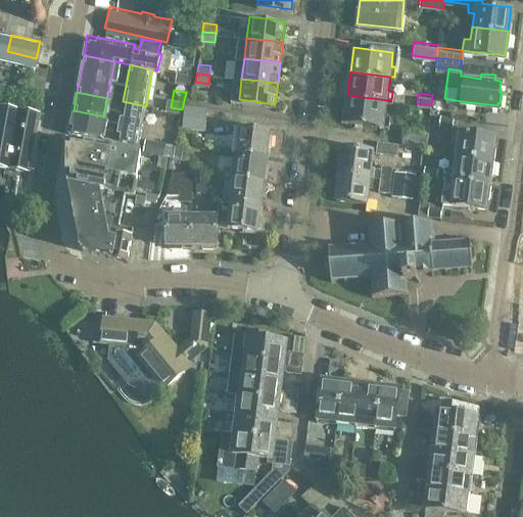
[(385,113),(387,100),(347,95),(345,120),(384,125),(388,125),(389,114),(385,113)]
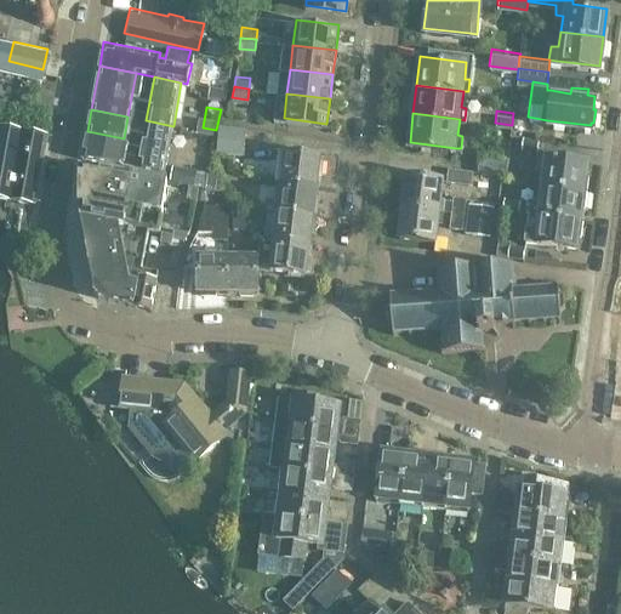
[(46,129),(27,125),(0,120),(0,193),(33,199),(46,129)]
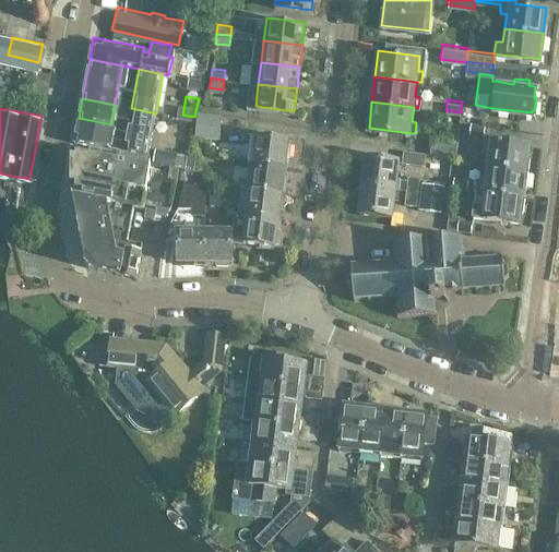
[(156,114),(131,108),(125,148),(149,153),(156,114)]
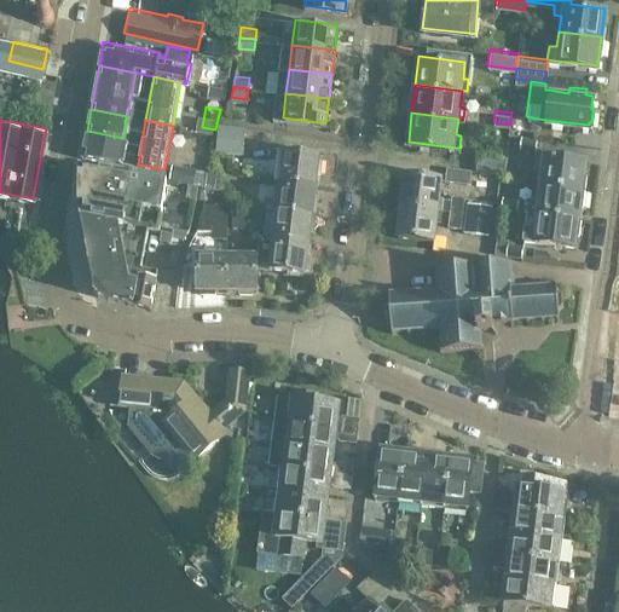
[(242,150),(244,123),(218,121),(215,148),(242,150)]
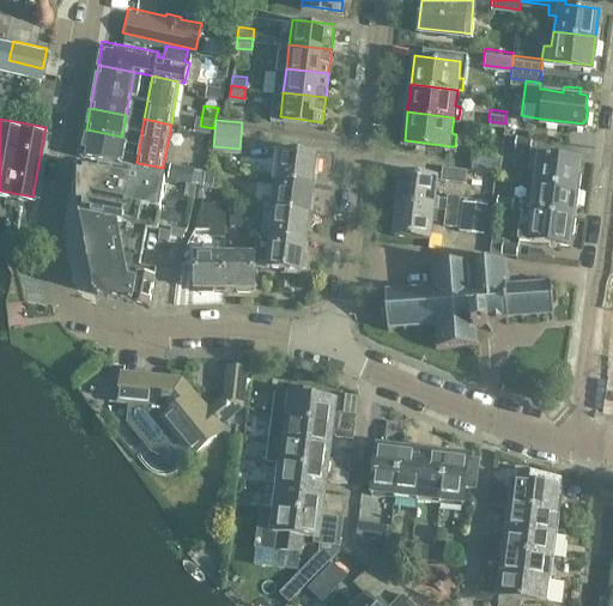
[(117,159),(122,137),(86,129),(83,152),(117,159)]
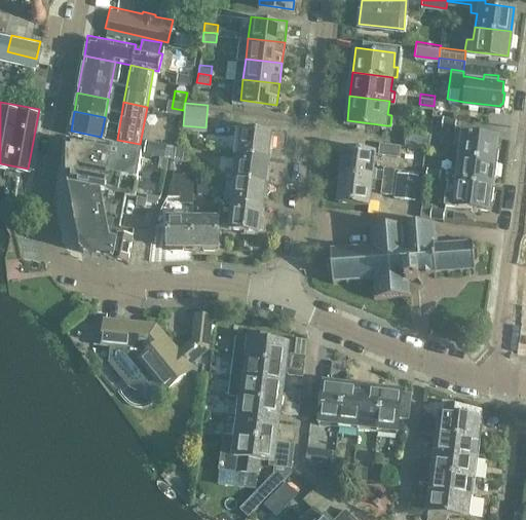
[(430,121),(442,122),(442,123),(455,125),(456,115),(443,113),(433,112),(430,121)]
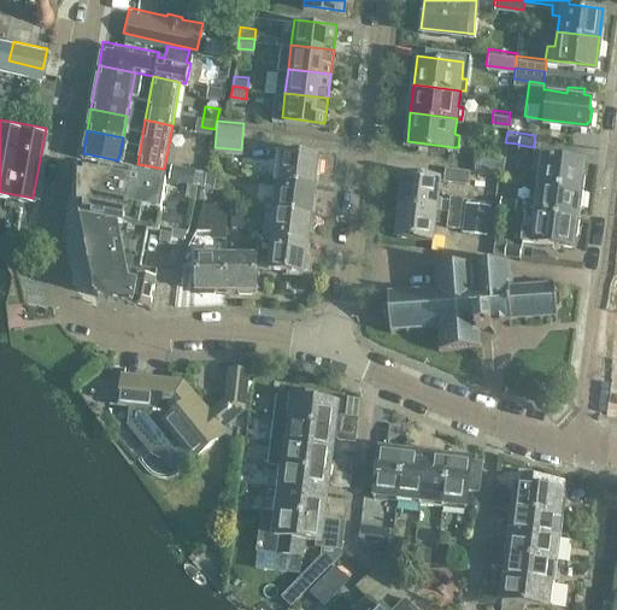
[(319,169),(321,156),(318,156),(318,152),(277,147),(272,176),(275,177),(277,177),(317,182),(317,174),(316,172),(316,168),(319,169)]
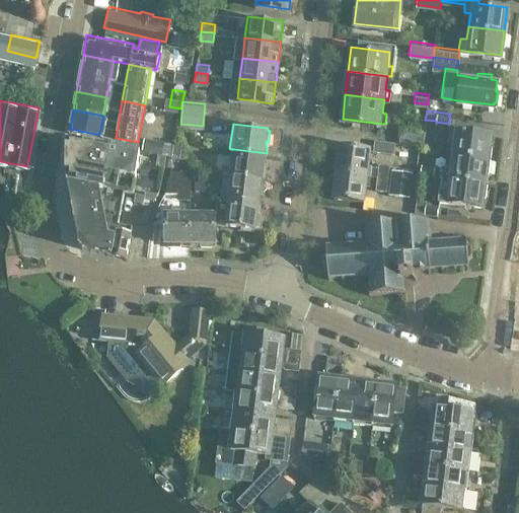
[(398,139),(403,140),(423,143),(424,130),(400,127),(398,139)]
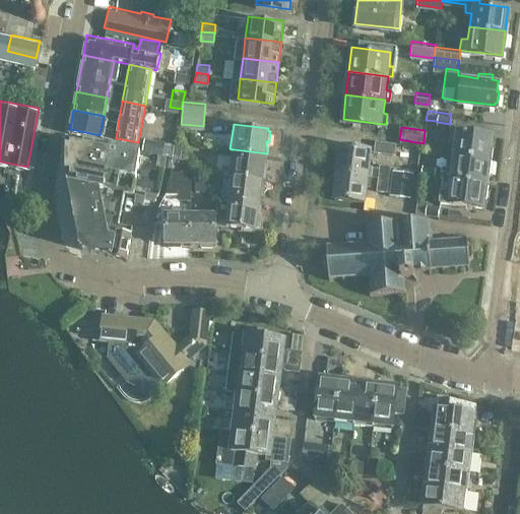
[(452,152),(489,157),(492,133),(455,129),(452,152)]
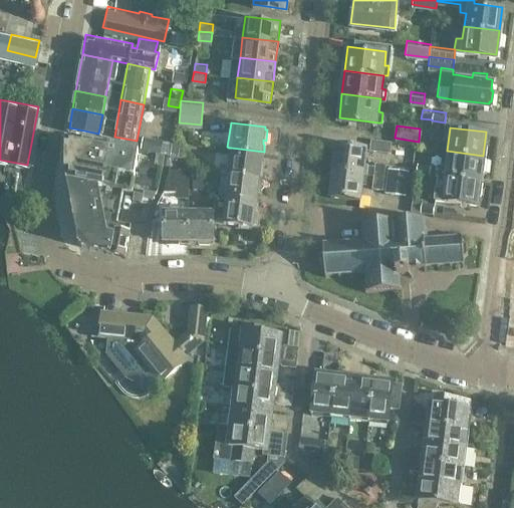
[(163,137),(143,134),(140,148),(161,151),(163,137)]
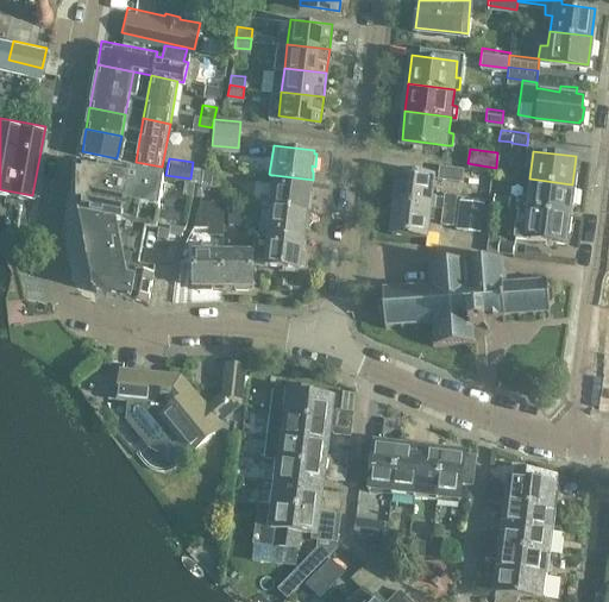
[(164,224),(173,176),(80,160),(79,207),(164,224)]
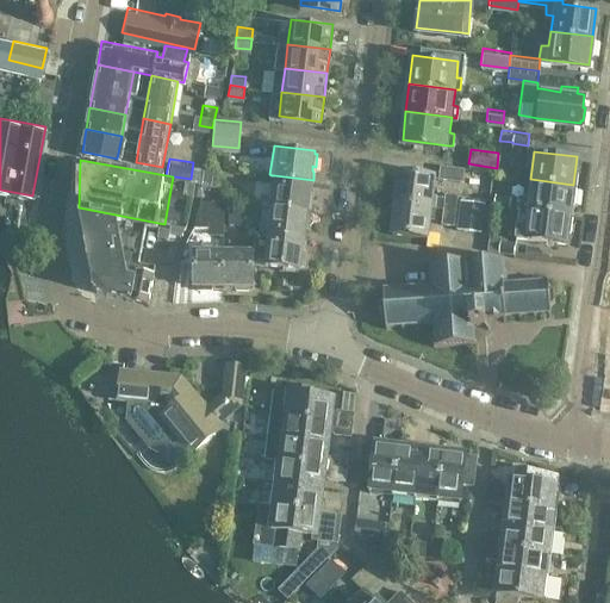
[(473,175),(474,165),(468,163),(440,161),(439,175),(464,178),(464,174),(473,175)]
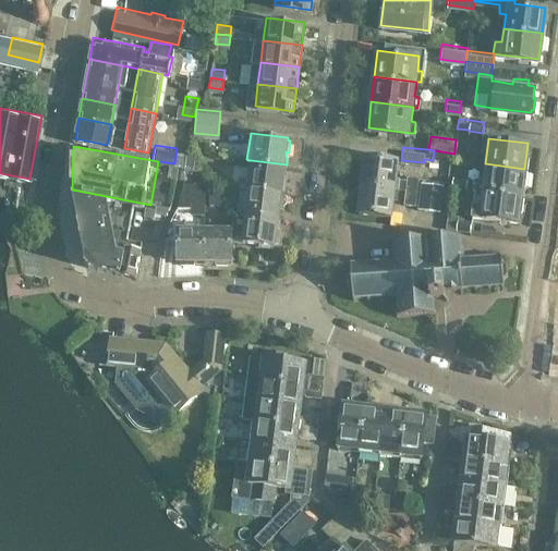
[(196,168),(198,154),(189,152),(186,167),(196,168)]
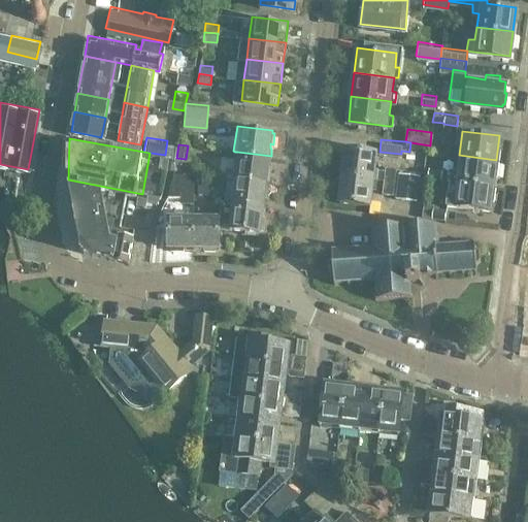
[(385,167),(377,166),(378,165),(375,165),(377,150),(344,145),(341,172),(376,176),(383,176),(394,178),(396,165),(385,163),(385,167)]
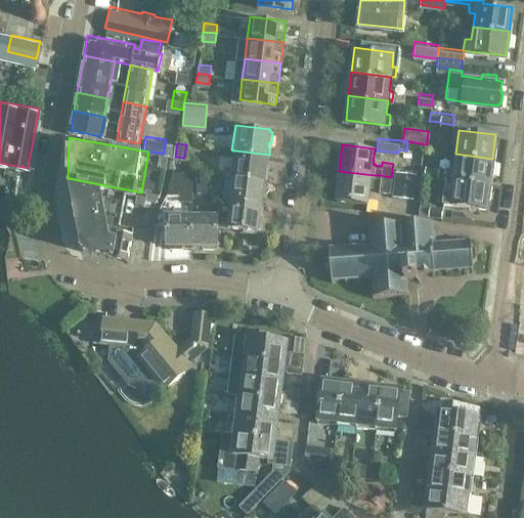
[(268,161),(269,155),(235,150),(233,150),(230,174),(232,174),(232,176),(264,179),(264,176),(267,176),(268,165),(266,165),(266,160),(268,161)]
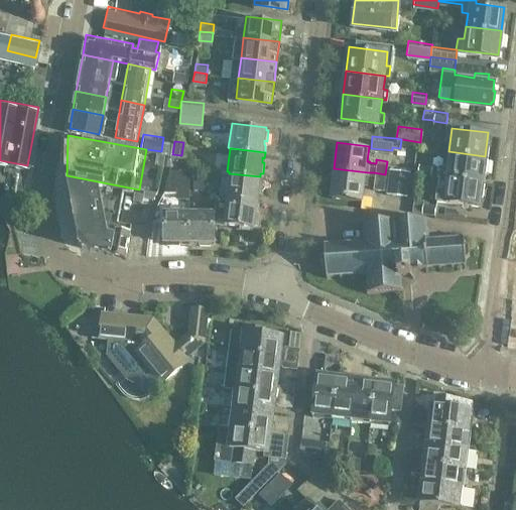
[(482,179),(485,156),(448,151),(446,165),(419,161),(417,170),(440,174),(445,175),(445,174),(482,179)]
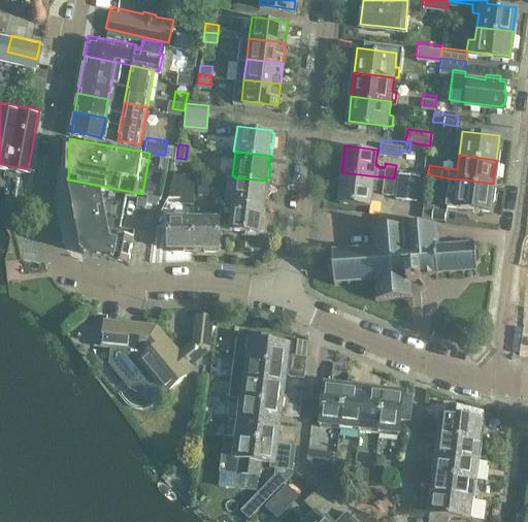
[(420,172),(397,169),(395,194),(417,197),(420,172)]
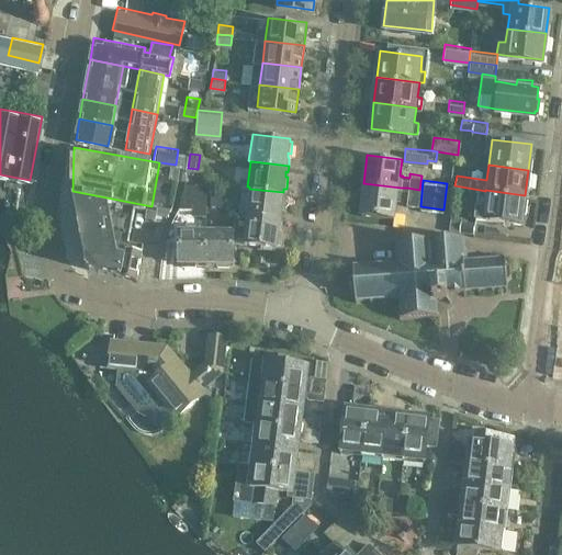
[(206,203),(206,188),(206,183),(184,182),(178,206),(192,206),(192,203),(206,203)]
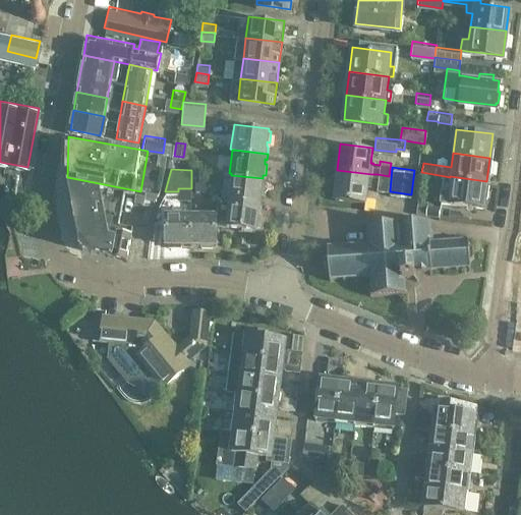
[(370,184),(371,174),(337,170),(334,195),(366,199),(368,183),(370,184)]
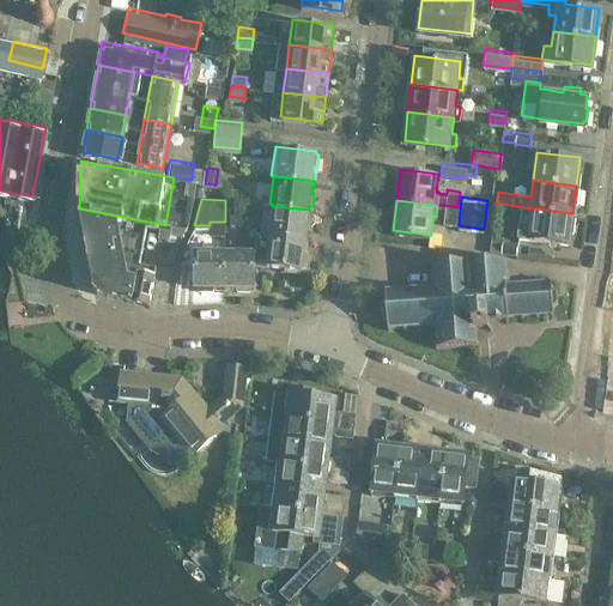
[(457,207),(444,205),(443,220),(456,223),(457,207)]
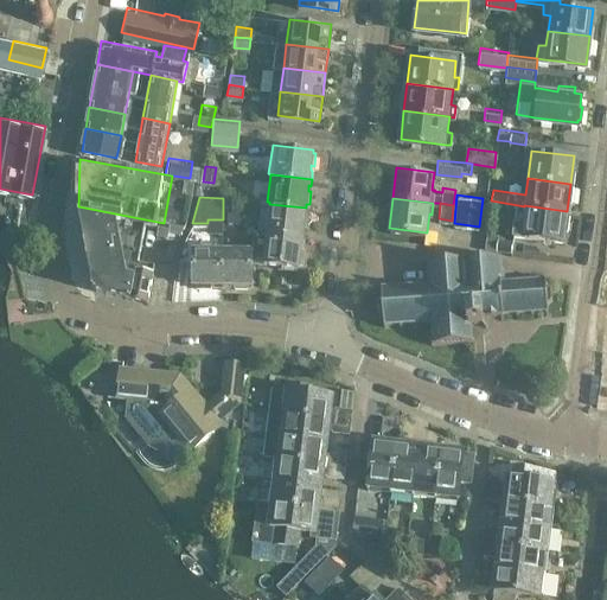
[(306,210),(306,208),(269,204),(266,230),(254,229),(254,231),(305,237),(306,228),(304,228),(304,223),(306,223),(308,210),(306,210)]
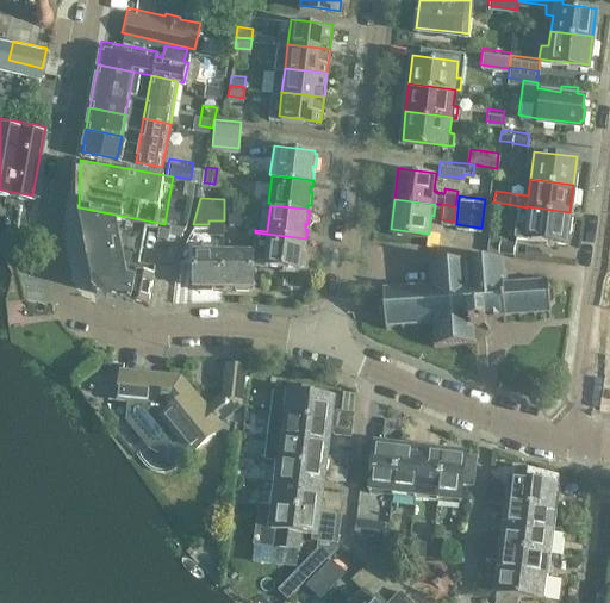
[(566,240),(570,212),(527,206),(527,207),(521,206),(518,221),(518,219),(516,234),(566,240)]
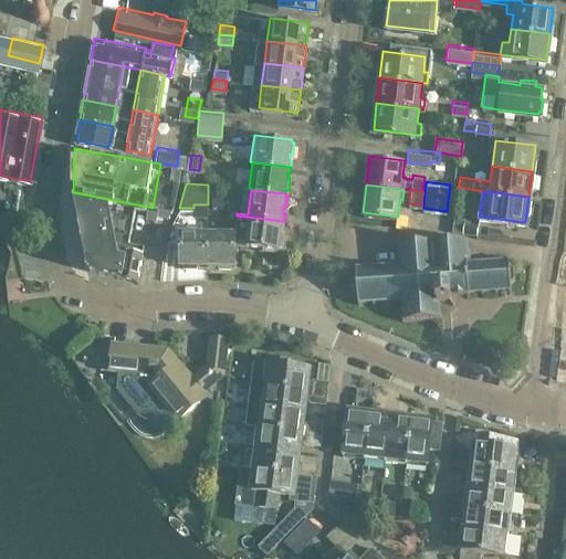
[(153,208),(73,192),(74,202),(86,266),(137,278),(144,244),(127,240),(135,204),(153,208)]
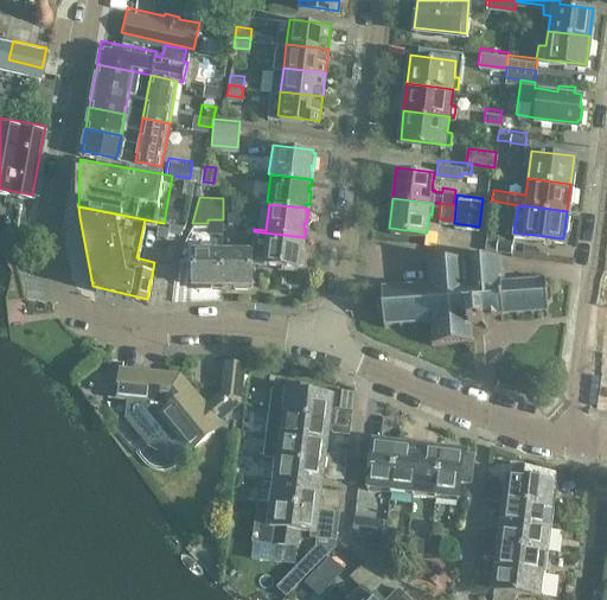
[(243,219),(243,209),(228,209),(228,219),(243,219)]
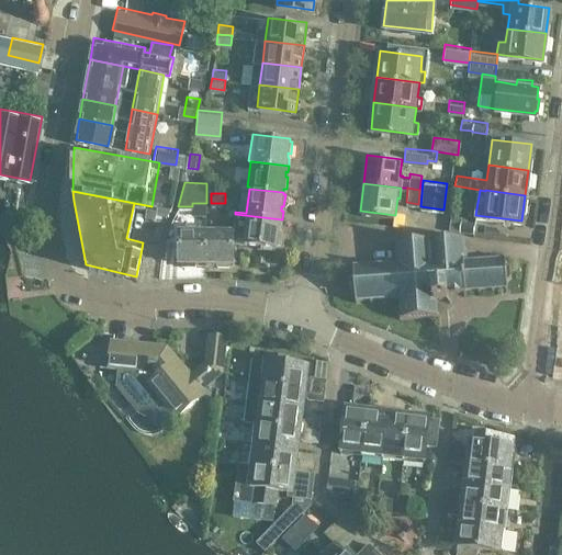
[(147,223),(160,225),(164,210),(150,207),(147,223)]
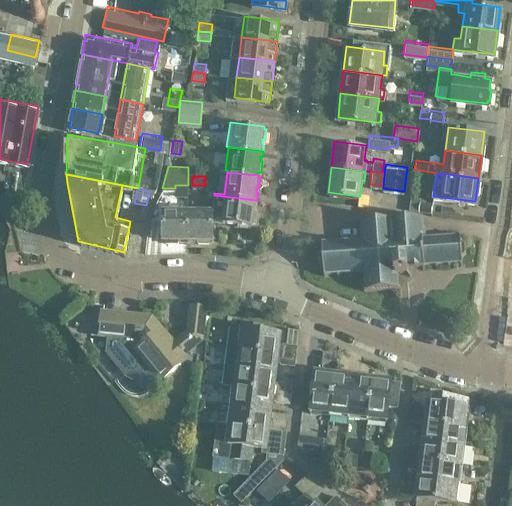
[(256,206),(257,200),(214,195),(212,206),(212,218),(222,220),(223,219),(238,221),(238,223),(250,225),(250,223),(252,223),(252,219),(255,220),(256,209),(254,208),(254,205),(256,206)]
